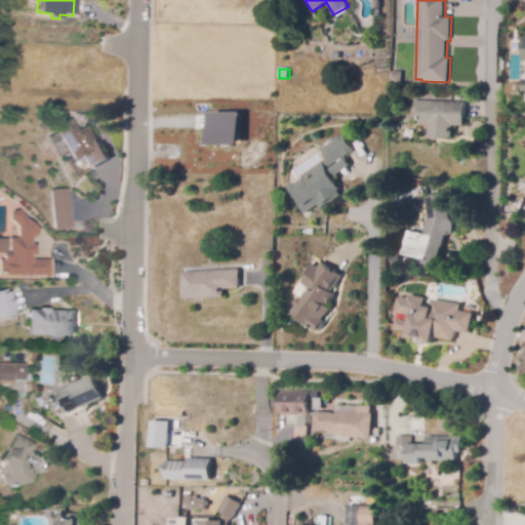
[(403,83),(392,83),(393,72),(403,72),(403,83)]
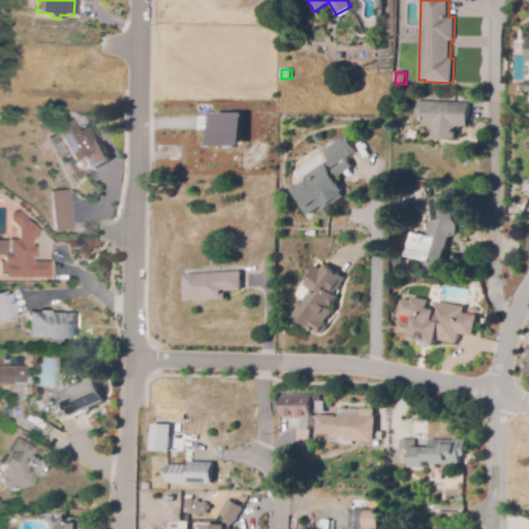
[(458,139),(433,138),(434,126),(423,125),(423,119),(416,119),(416,101),(469,103),(468,127),(458,127),(458,139)]
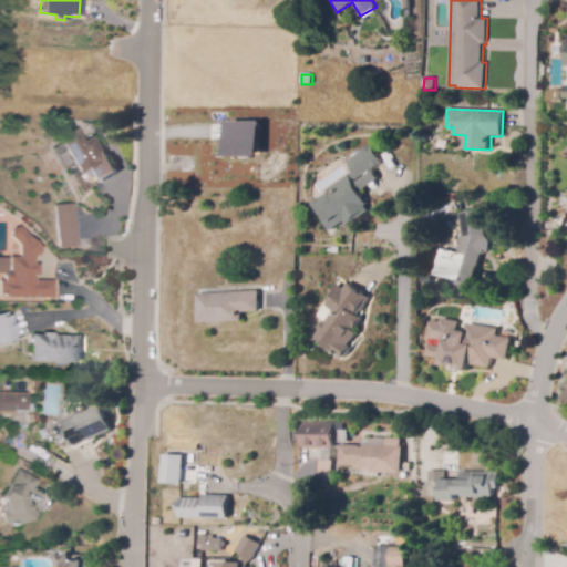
[(230,122),(265,122),(265,158),(230,158),(230,122)]
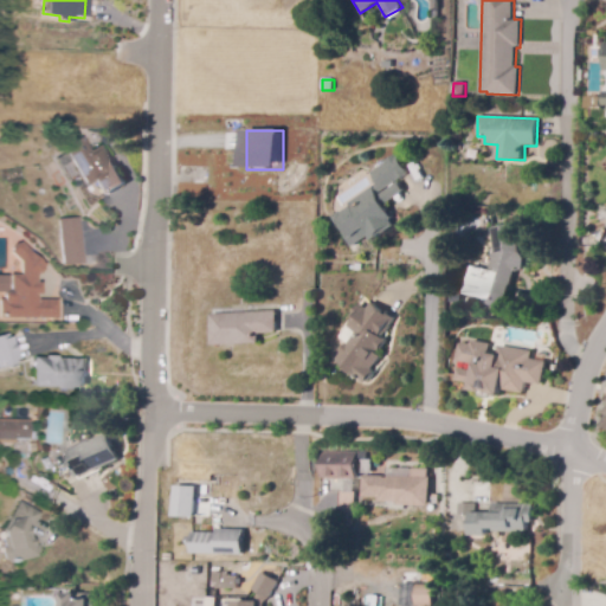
[(104,198),(94,181),(86,186),(71,161),(62,167),(56,159),(66,153),(64,148),(83,137),(91,152),(101,144),(114,165),(115,165),(127,184),(104,198)]
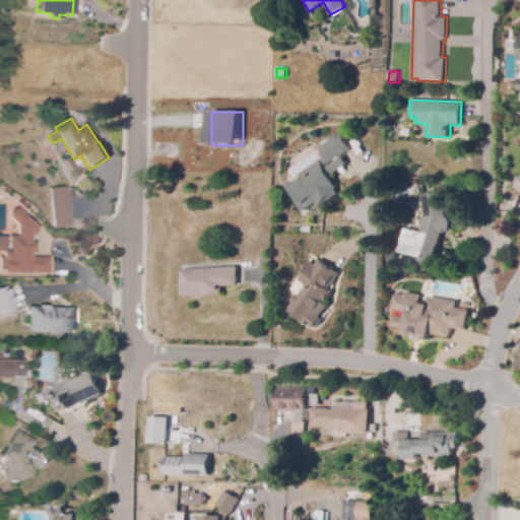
[(65,151),(56,131),(48,135),(57,155),(65,151)]
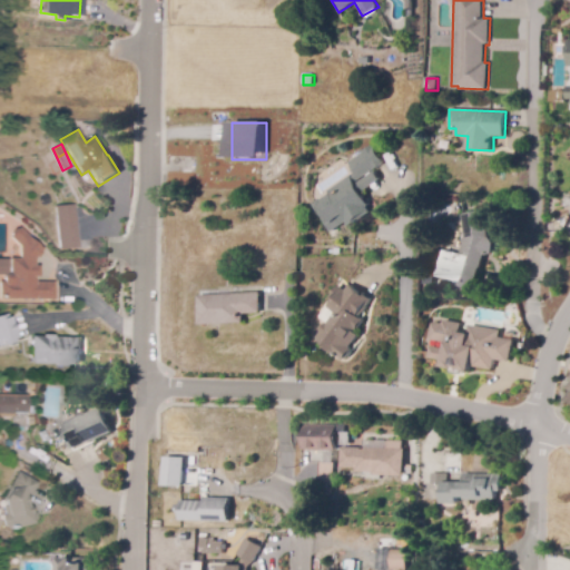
[(343,222),(328,233),(310,205),(353,175),(344,163),(371,145),(383,163),(353,184),(369,207),(366,209),(370,215),(349,229),(343,222)]
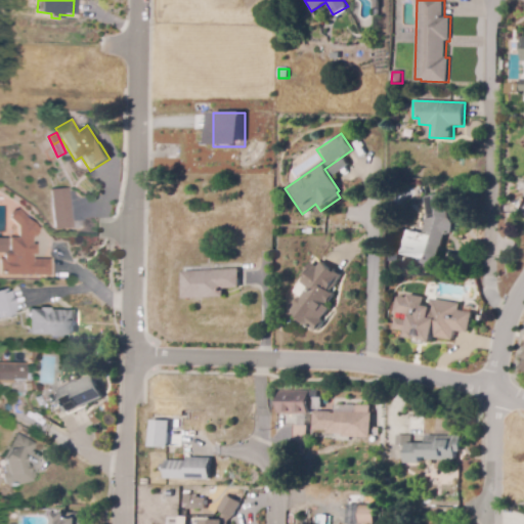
[(51,190),(70,188),(74,227),(54,229),(51,190)]
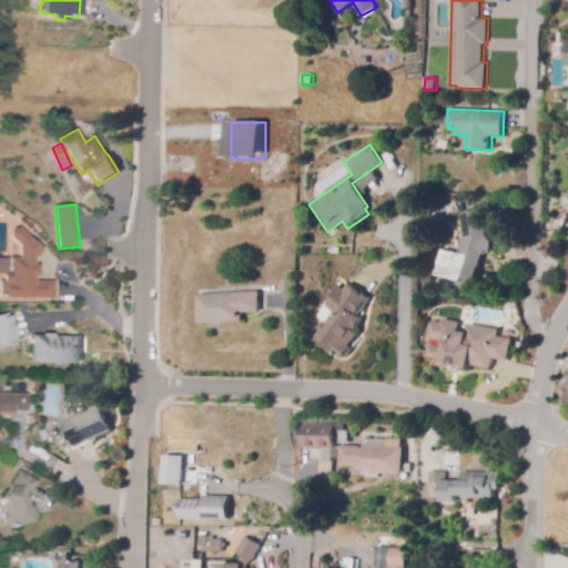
[(475,291),(437,282),(445,251),(459,254),(464,236),(459,215),(480,210),(487,236),(493,243),(492,254),(483,255),(475,291)]
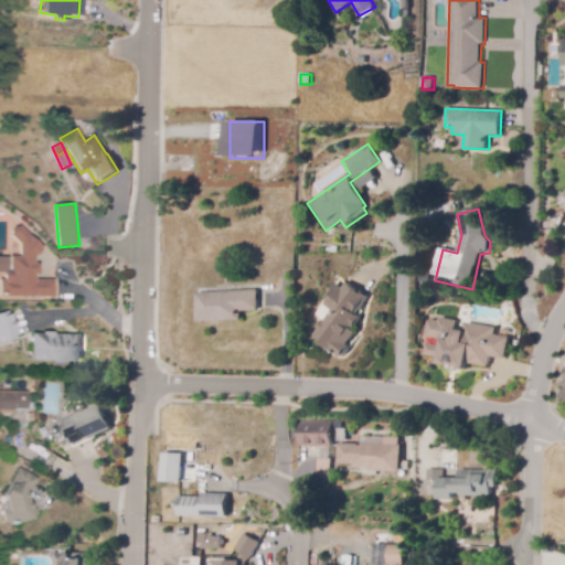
[(43,247),(34,256),(34,264),(38,264),(38,275),(33,276),(33,279),(53,279),(53,297),(0,296),(0,279),(1,280),(1,274),(0,273),(0,255),(9,255),(20,256),(20,244),(10,234),(20,224),(43,247)]
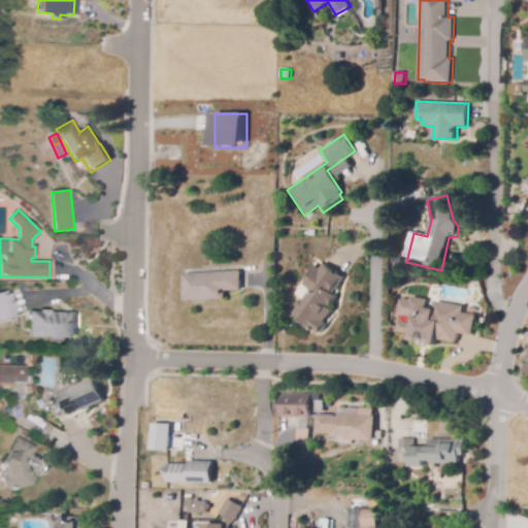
[(259,248),(245,248),(245,240),(254,241),(255,236),(259,236),(259,248)]
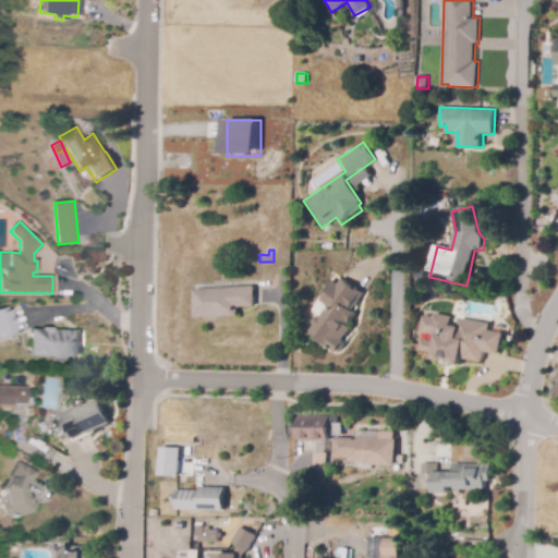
[(307,332),(325,306),(318,302),(322,296),(319,294),(329,279),(336,283),(340,278),(363,294),(351,312),(355,315),(346,328),(350,331),(342,342),(344,344),(337,354),(307,332)]
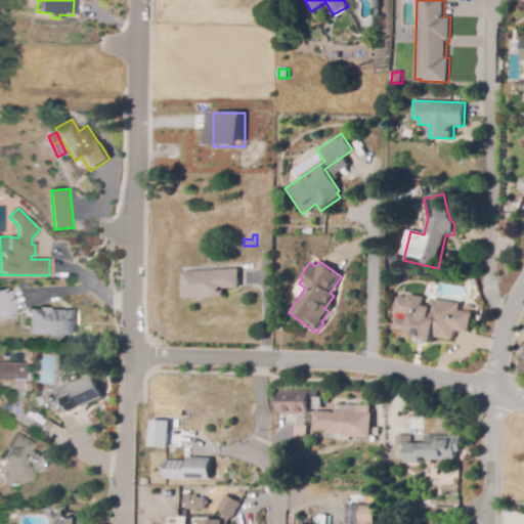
[(181,270),(182,297),(222,295),(222,287),(238,286),(237,268),(181,270)]
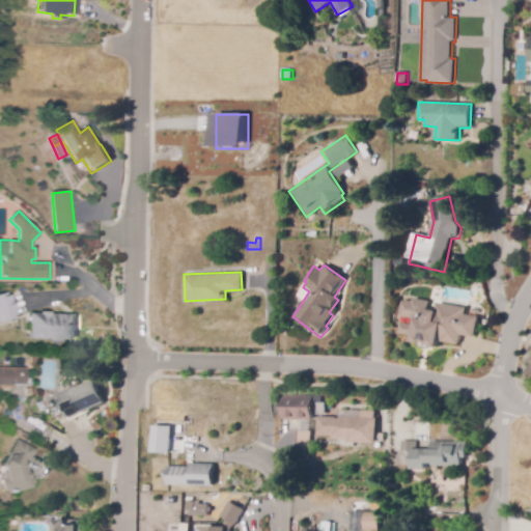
[(0,295),(8,294),(15,319),(0,324),(0,295)]
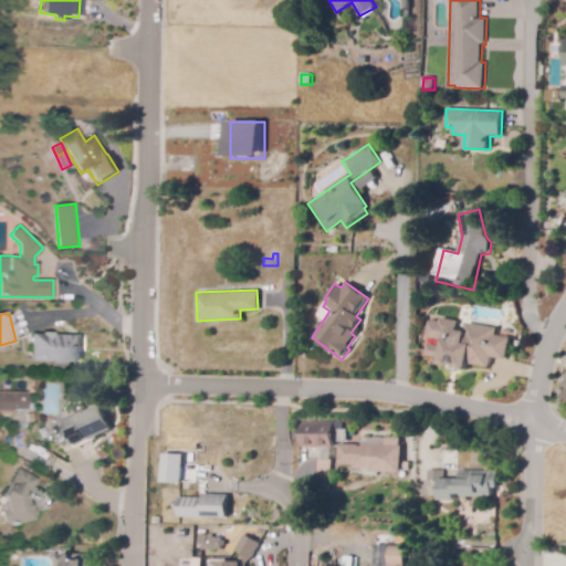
[(423,355),(426,342),(439,345),(441,337),(436,337),(436,338),(425,337),(428,320),(438,321),(439,317),(458,321),(456,328),(463,329),(464,322),(495,327),(494,334),(510,337),(506,358),(490,355),(489,366),(468,362),(467,368),(437,363),(438,357),(423,355)]
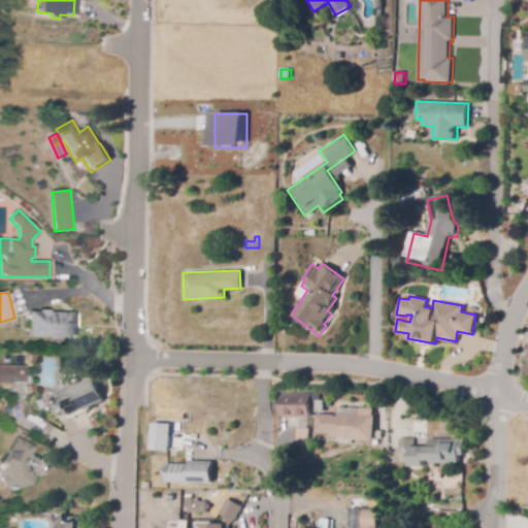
[(70,312),(70,337),(25,338),(25,314),(34,314),(34,310),(46,310),(46,314),(70,312)]
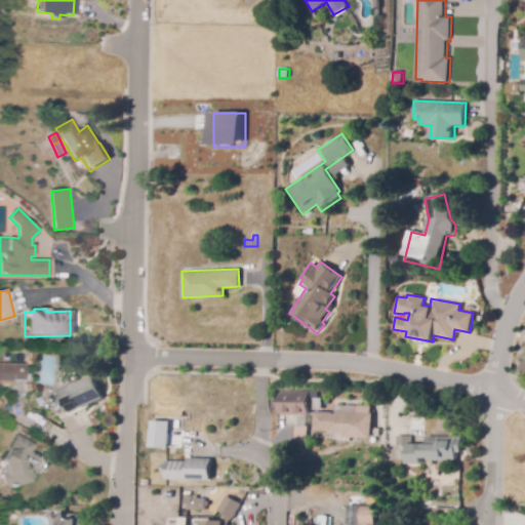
[(13,385),(0,385),(0,364),(27,364),(26,380),(13,380),(13,385)]
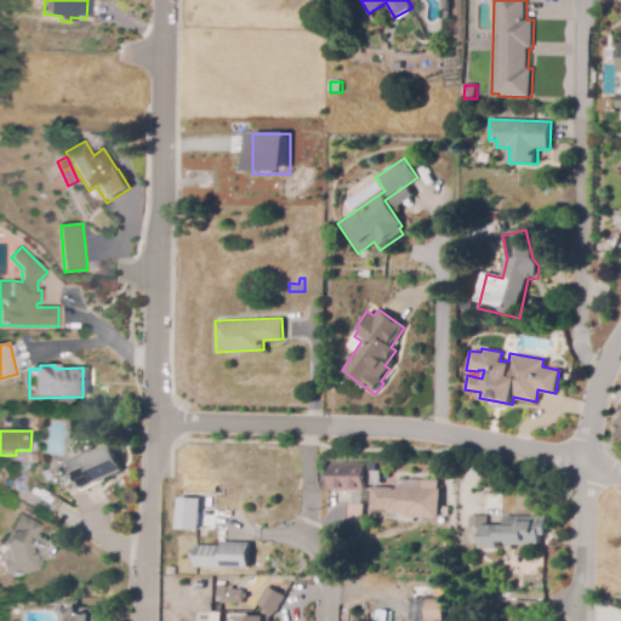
[(81,490),(69,463),(108,445),(121,472),(96,484),(96,483),(81,490)]
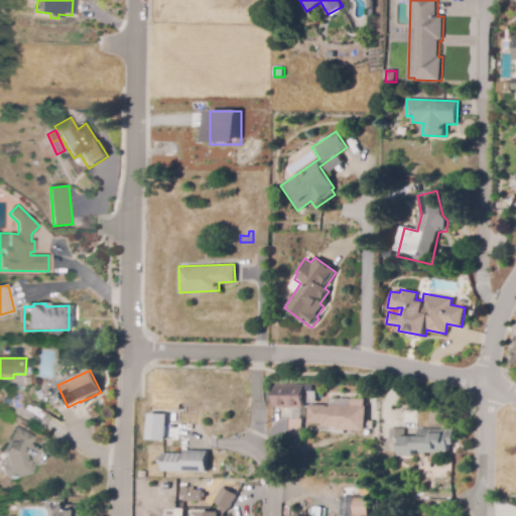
[(303,408),(271,408),(272,384),(311,385),(311,393),(303,393),(303,408)]
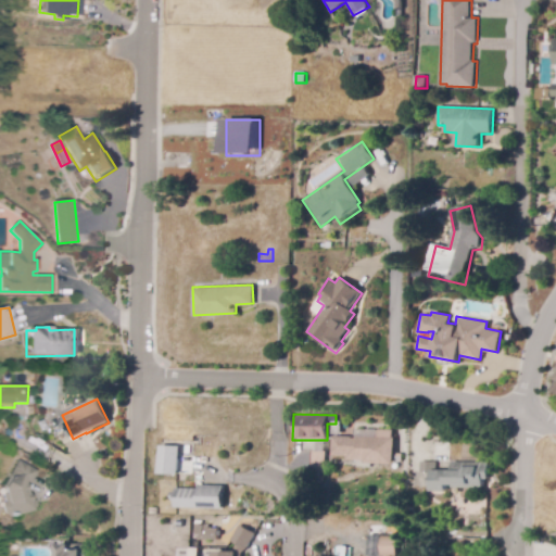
[(394,465),(365,464),(365,460),(346,460),(346,457),(330,456),(331,437),(354,438),(354,437),(382,438),(382,430),(394,431),(393,439),(394,439),(394,465)]
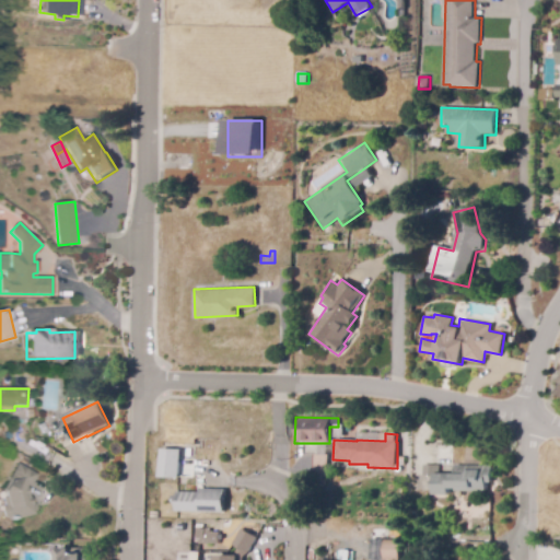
[(177,453),(193,453),(193,476),(177,476),(177,453)]
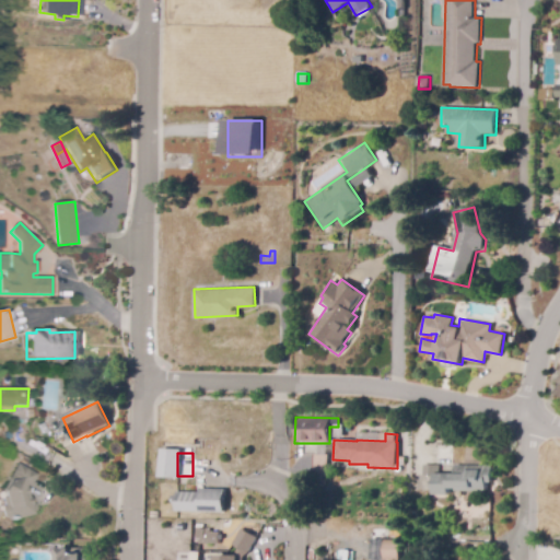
[(313,454),(326,454),(326,475),(313,475),(313,454)]
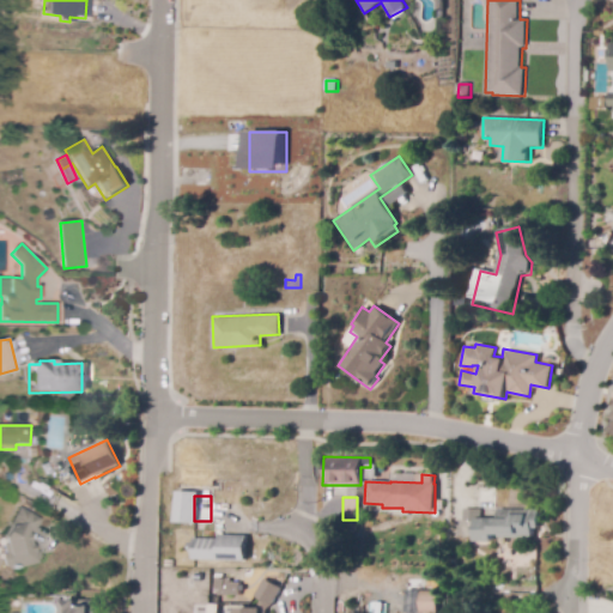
[(462,507),(480,507),(480,520),(475,520),(462,520),(462,507)]
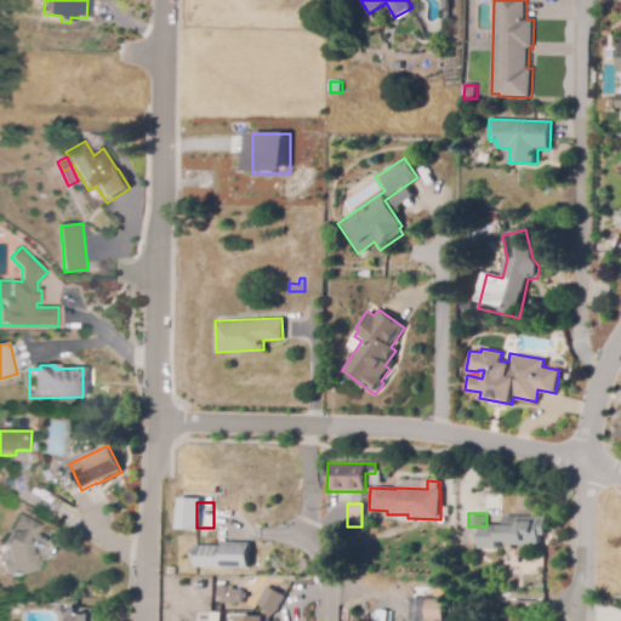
[(10,577),(5,574),(4,565),(6,560),(4,552),(7,552),(5,547),(4,543),(21,514),(43,527),(32,546),(32,548),(30,548),(32,552),(33,552),(35,560),(34,560),(36,570),(10,577)]
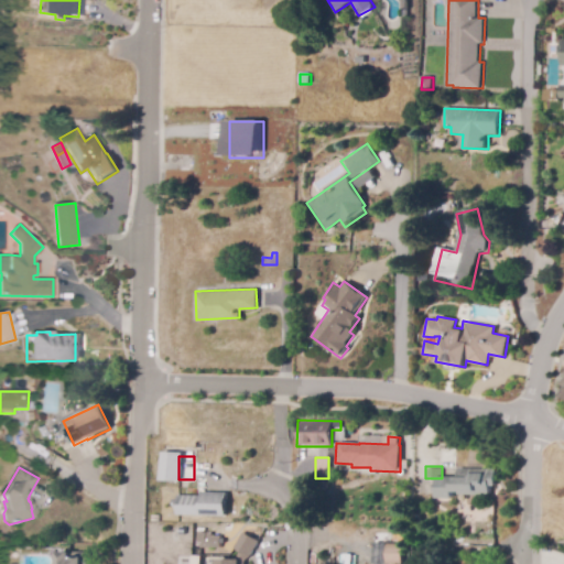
[(442,478),(457,478),(457,469),(496,469),(496,487),(490,487),(490,496),(454,496),(454,499),(437,499),(437,478),(442,478)]
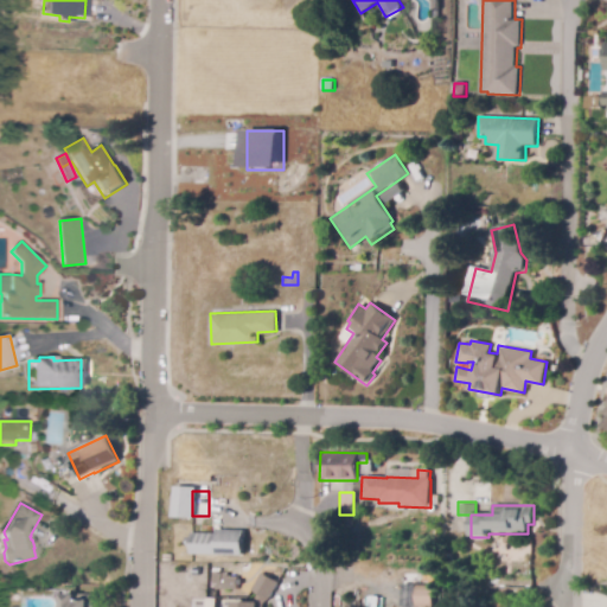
[(246,530),(246,542),(246,555),(192,554),(192,541),(193,532),(217,534),(217,530),(246,530)]
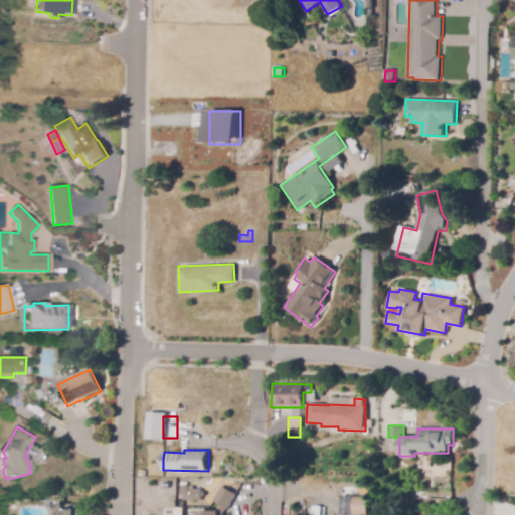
[(202,501),(184,501),(184,497),(183,497),(183,495),(181,495),(181,487),(193,487),(193,490),(202,490),(202,492),(205,492),(205,497),(202,497),(202,501)]
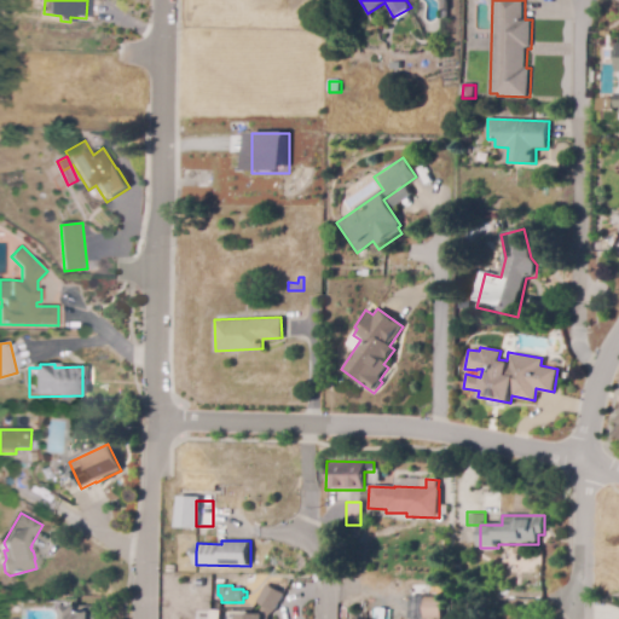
[(239,618),(239,615),(259,615),(265,606),(258,602),(267,585),(285,595),(276,613),(275,612),(270,617),(270,618),(239,618)]
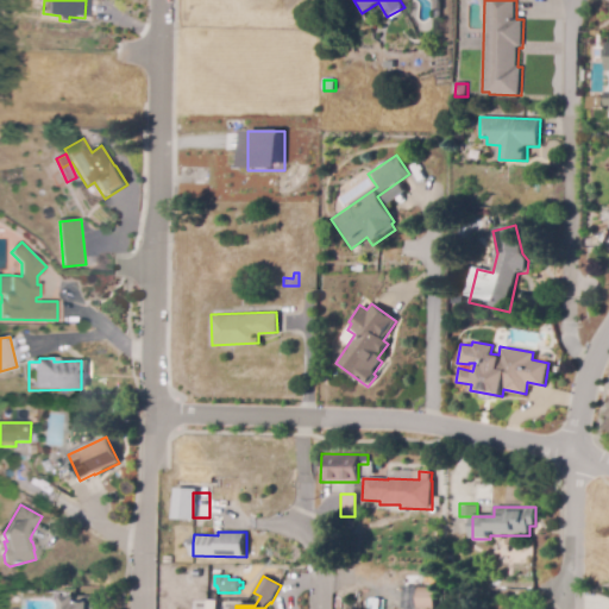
[(418,585),(434,586),(433,608),(416,608),(418,585)]
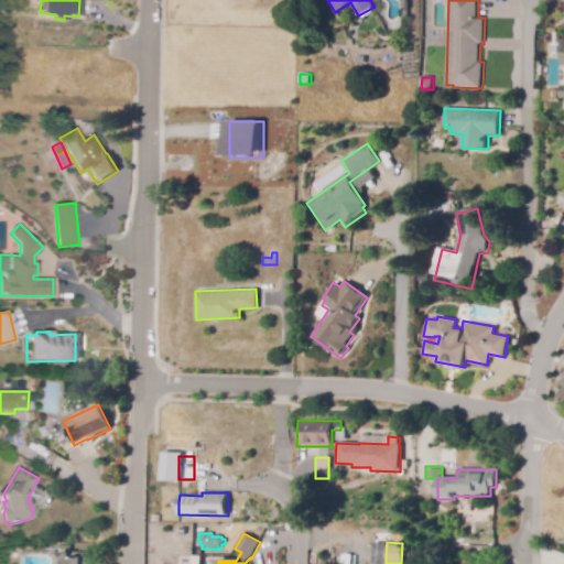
[(149,563),(150,551),(164,551),(163,563),(149,563)]
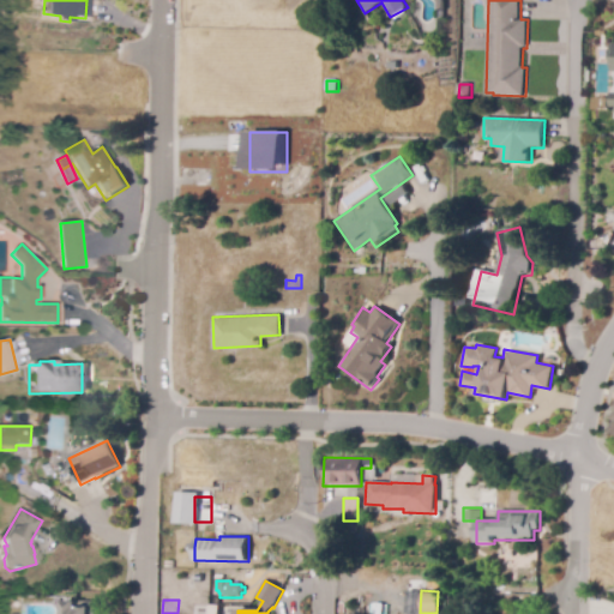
[(62,613),(64,602),(96,603),(95,613),(62,613)]
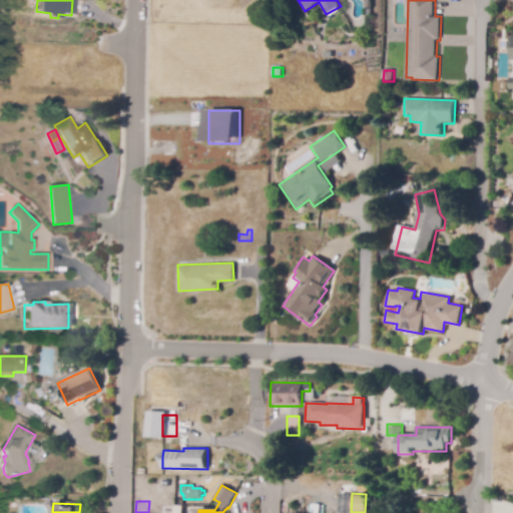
[(309,512),(309,504),(323,504),(323,512),(309,512)]
